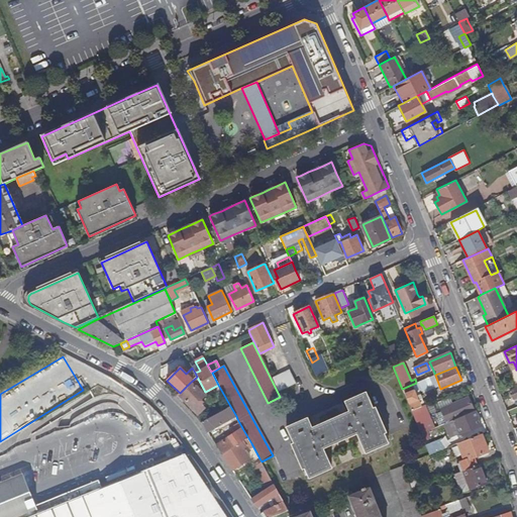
[(290,372),(273,380),(279,392),(296,385),(290,372)]
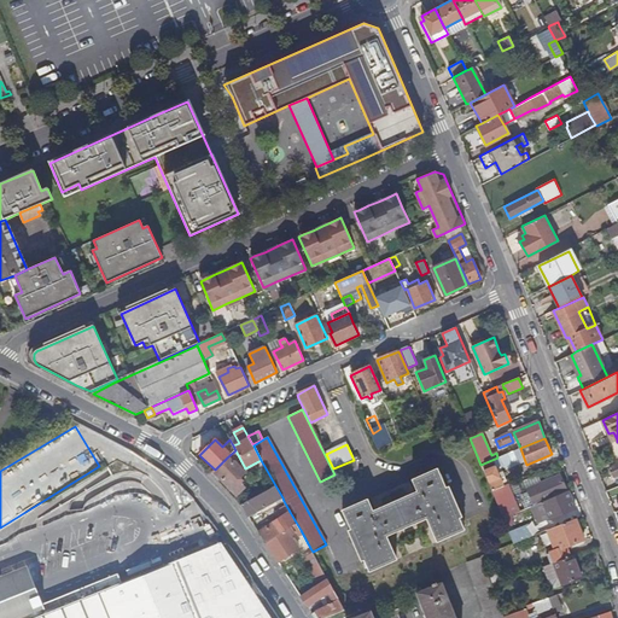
[(242,467),(235,462),(234,464),(227,458),(215,470),(211,474),(217,481),(220,478),(237,495),(244,488),(239,483),(242,481),(239,478),(244,473),(242,467)]
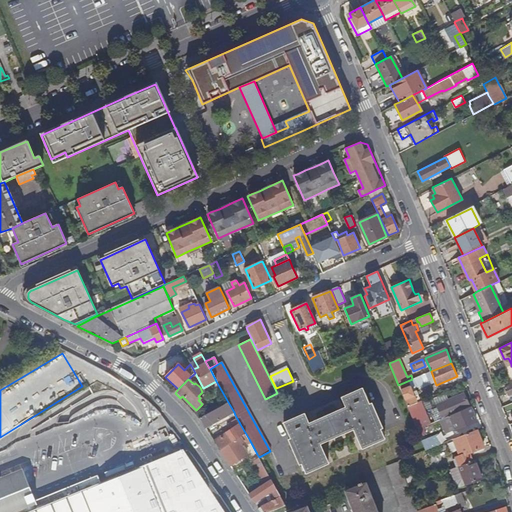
[(398,385),(408,408),(418,404),(415,398),(419,396),(417,392),(413,394),(410,387),(415,385),(412,379),(398,385)]
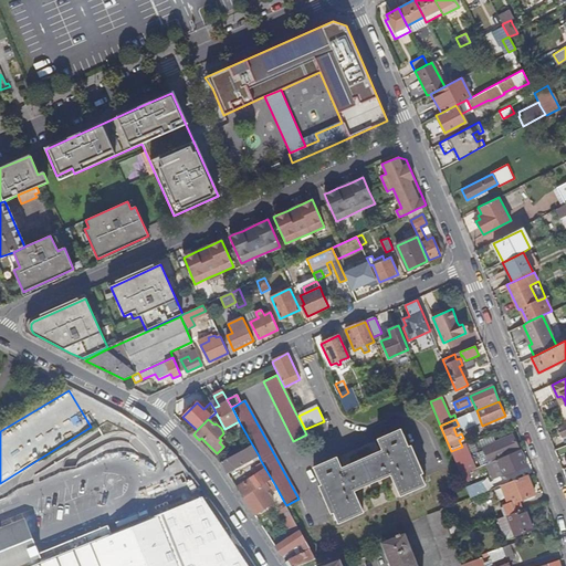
[(363,513),(354,491),(391,474),(401,496),(425,485),(420,474),(422,473),(411,447),(409,448),(401,430),(378,440),(383,451),(342,469),(337,458),(314,468),(322,485),(320,486),(332,514),(334,513),(338,523),(363,513)]
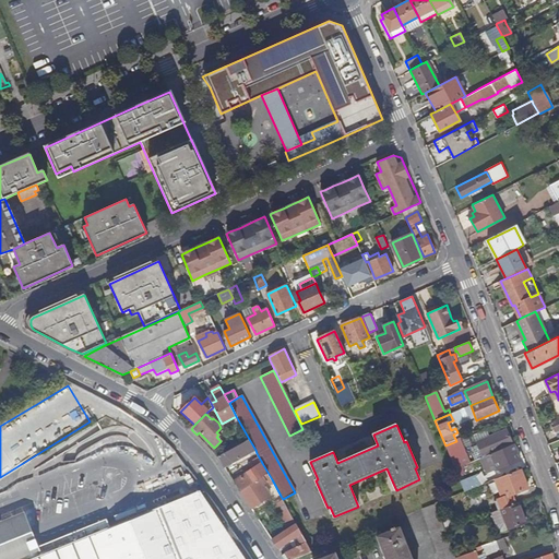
[(508,429),(477,442),(484,458),(491,454),(514,445),(508,429)]
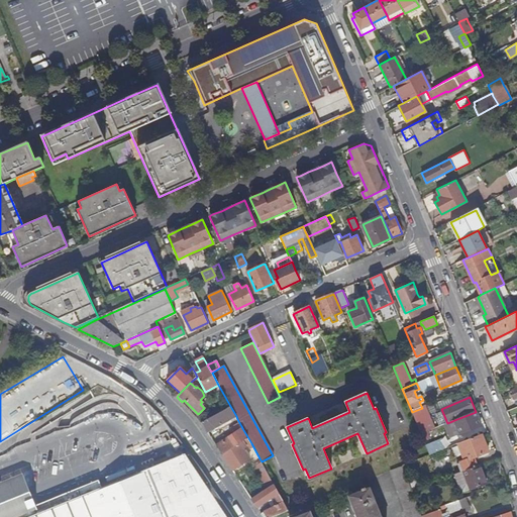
[(230,406),(218,413),(201,423),(207,432),(236,416),(230,406)]
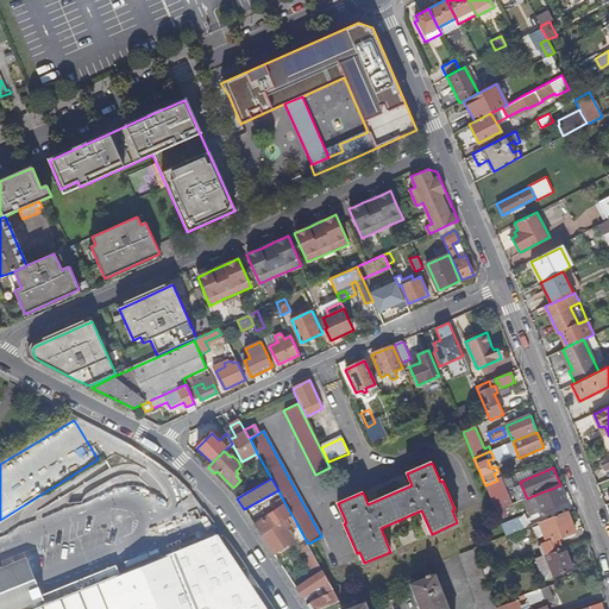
[(497,481),(485,485),(496,512),(512,506),(501,478),(497,481)]
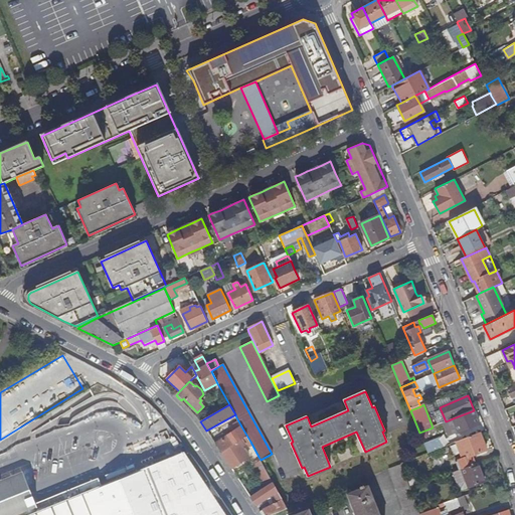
[(474,410),(453,418),(458,433),(479,423),(474,410)]
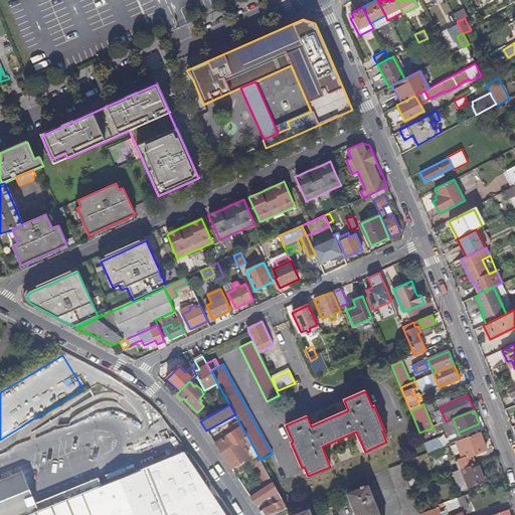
[(247,437),(241,426),(215,444),(221,454),(247,437)]
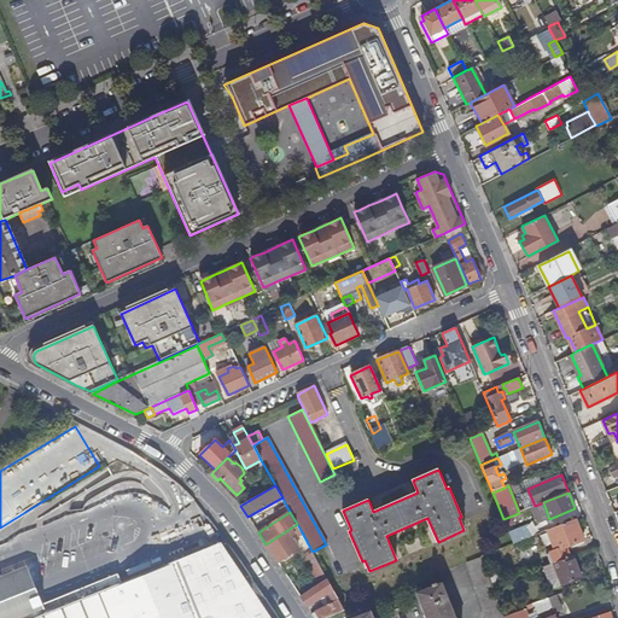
[(552,553),(554,561),(570,555),(566,547),(584,540),(576,519),(547,530),(557,551),(552,553)]
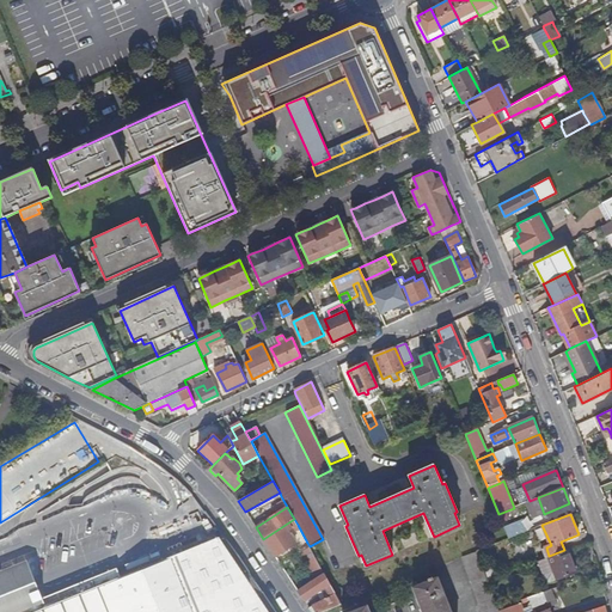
[(295,544),(287,531),(298,525),(294,519),(263,539),(276,557),(295,544)]
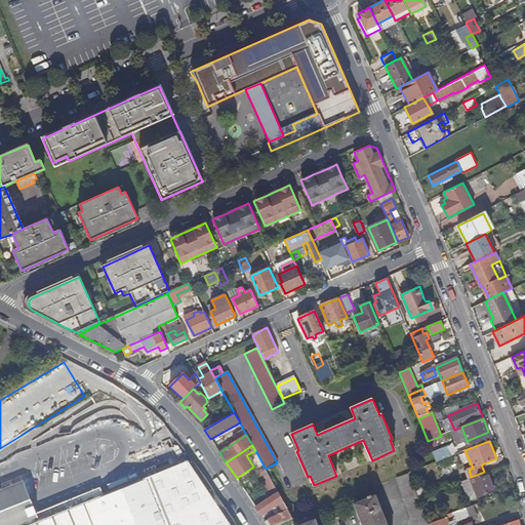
[(449,446),(433,453),(436,461),(452,455),(449,446)]
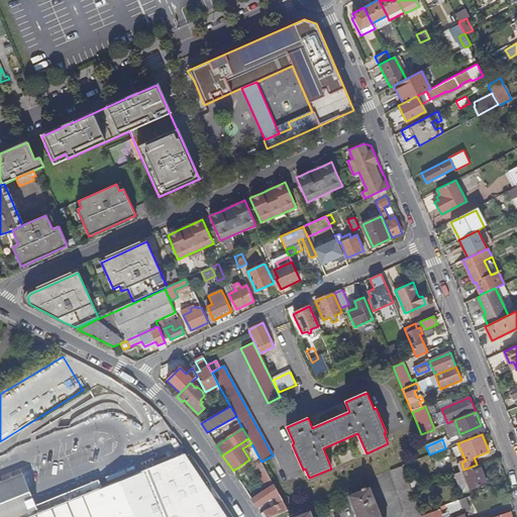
[(0,516),(234,516),(223,499),(219,502),(208,485),(211,483),(202,469),(190,451),(145,469),(102,487),(99,480),(37,505),(32,494),(23,473),(0,482),(0,516)]
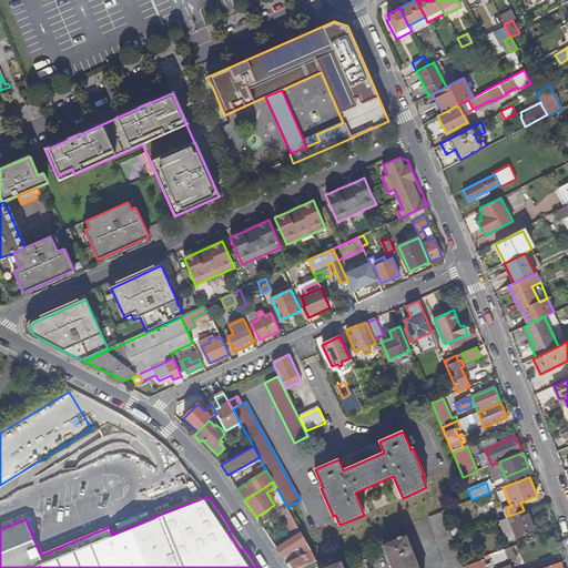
[(296,535),(301,531),(287,507),(285,504),(276,509),(287,528),(292,526),(296,535)]
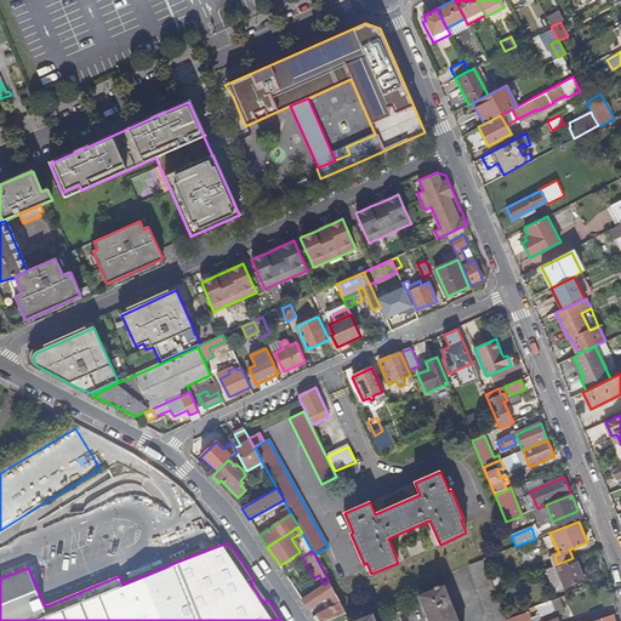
[(557,564),(551,567),(559,588),(590,577),(582,556),(573,558),(557,564)]
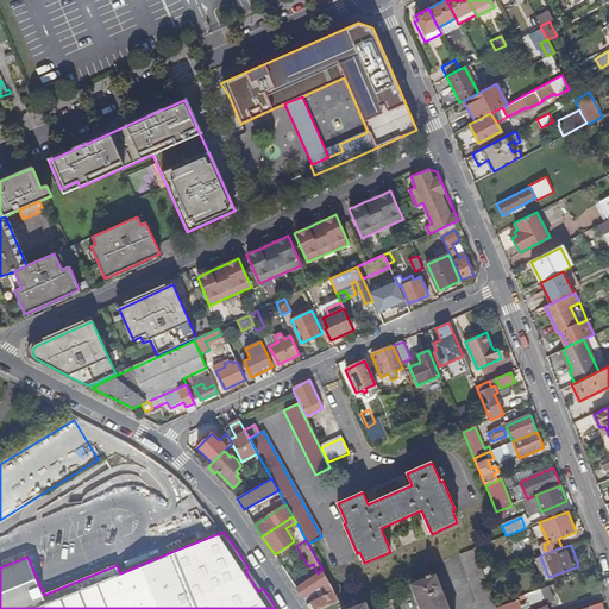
[(460,554),(479,608),(496,608),(496,604),(485,576),(476,548),(460,554)]
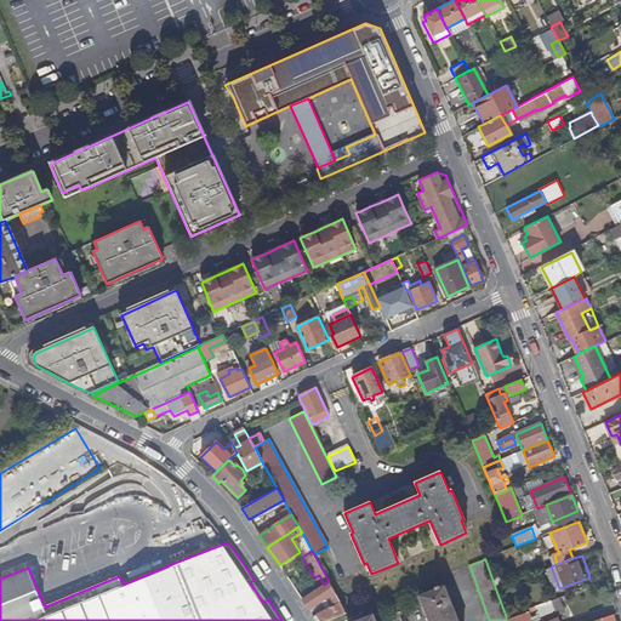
[(324,585),(302,599),(309,610),(324,602),(323,599),(325,597),(331,608),(314,616),(317,620),(328,620),(347,614),(329,581),(324,585)]
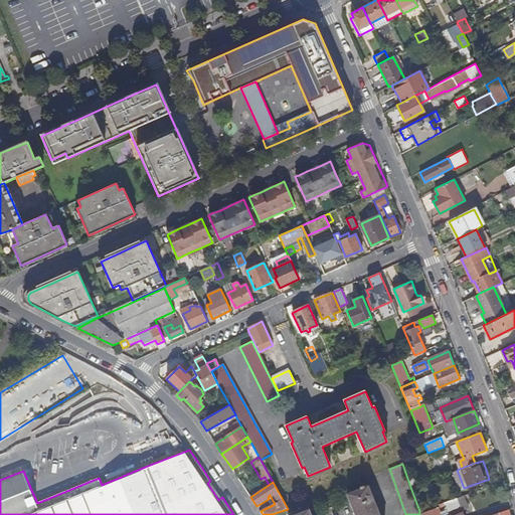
[(379,514),(368,486),(365,487),(364,485),(360,487),(361,489),(347,494),(354,511),(353,512),(354,514),(379,514)]
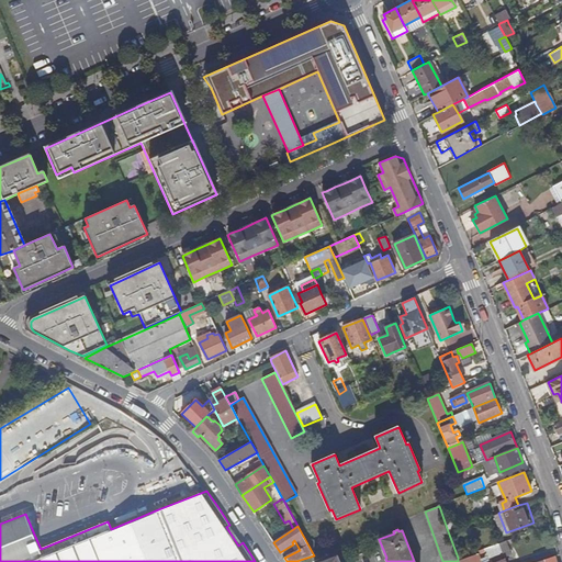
[(498,543),(503,555),(510,553),(506,541),(498,543)]
